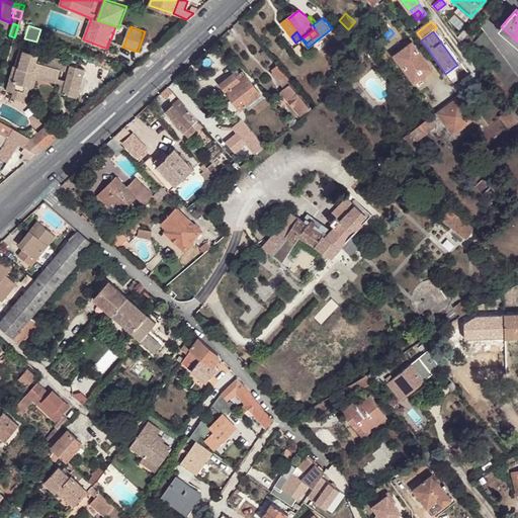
[(307,42),(312,38),(309,33),(303,38),(307,42)]
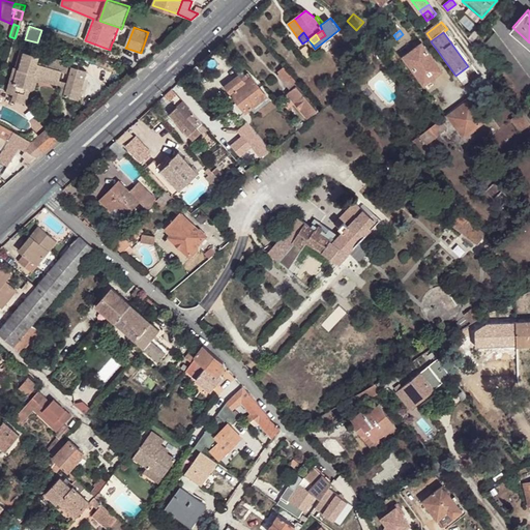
[(443,70),(422,42),(404,56),(424,85),(443,70)]
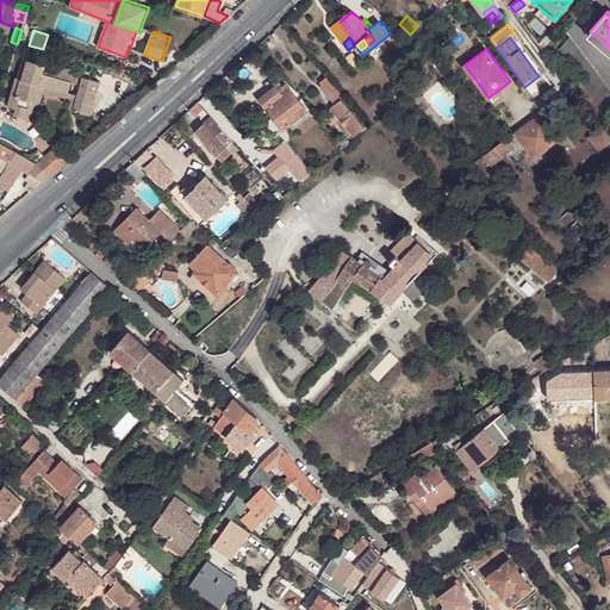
[(36,61),(47,64),(47,61),(48,58),(33,54),(32,58),(36,58),(36,61)]
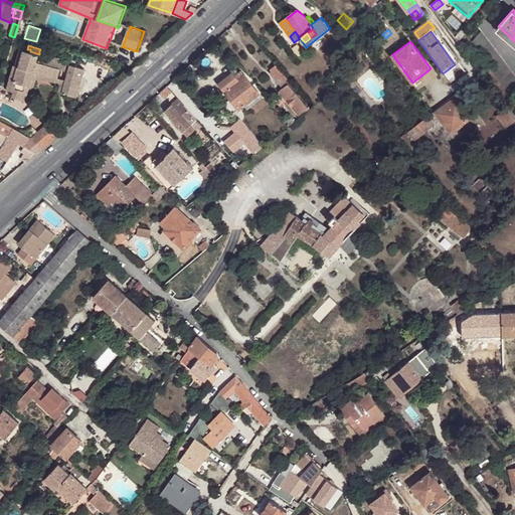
[(27,101),(35,71),(41,54),(39,54),(30,51),(30,49),(27,49),(22,47),(16,65),(15,64),(8,90),(15,92),(14,97),(25,100),(27,101)]
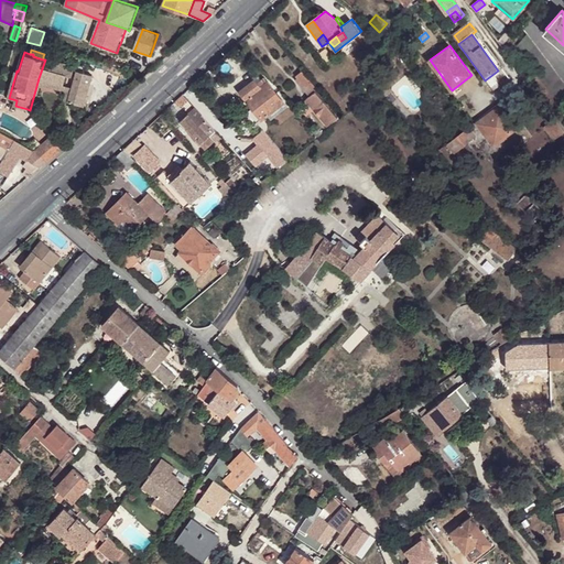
[(292,66),(295,63),(289,54),(284,57),(292,66)]
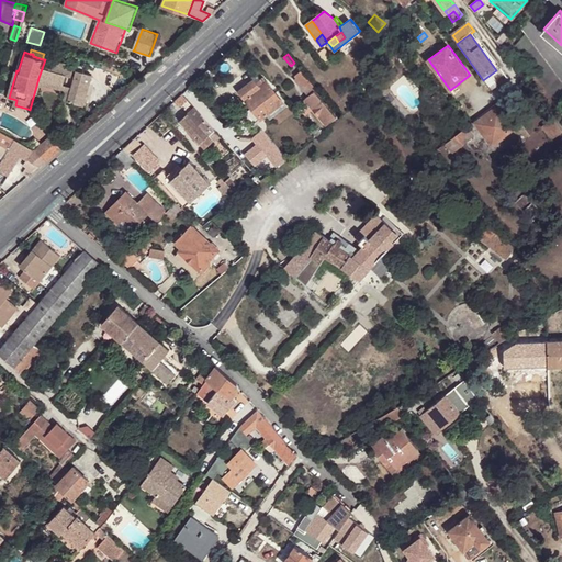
[(45,59),(38,78),(65,85),(67,75),(72,76),(76,66),(43,56),(43,59),(45,59)]
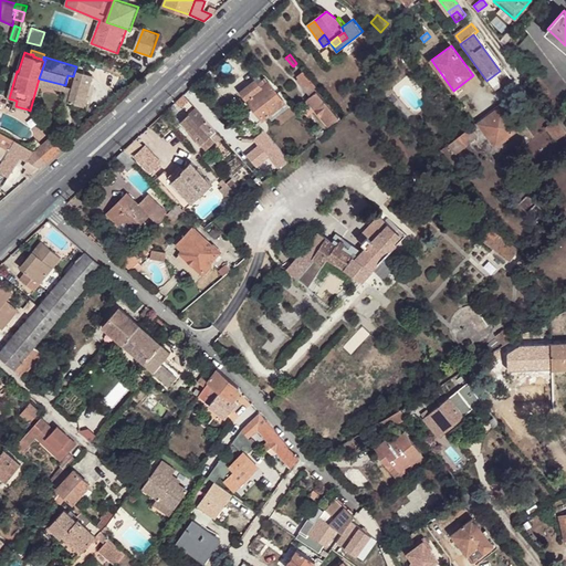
[(73,87),(70,102),(86,107),(95,76),(77,71),(73,87)]
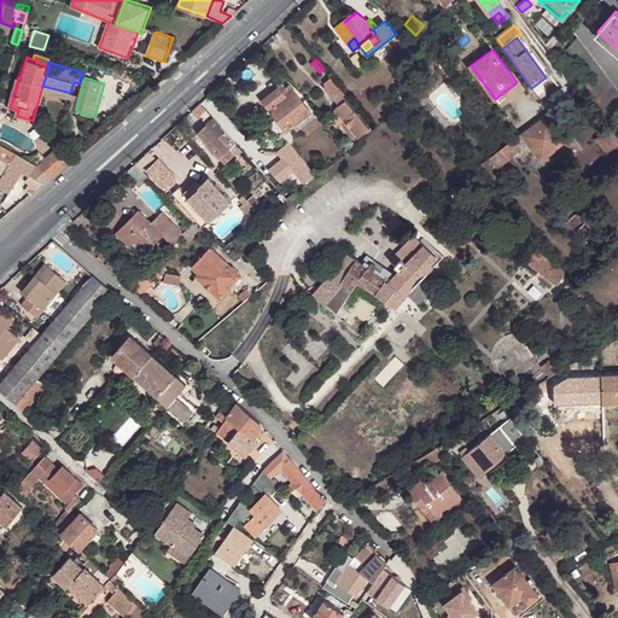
[(347,100),(348,99),(339,86),(331,77),(325,83),(326,85),(324,87),(339,105),(343,103),(347,100)]
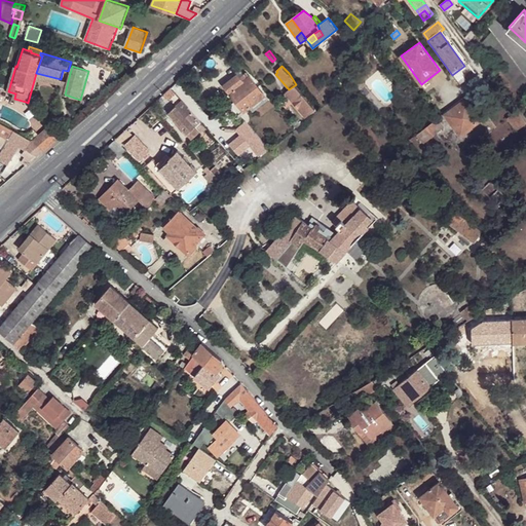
[(235,73),(237,76),(239,79),(241,77),(243,76),(243,75),(247,73),(242,68),(235,73)]
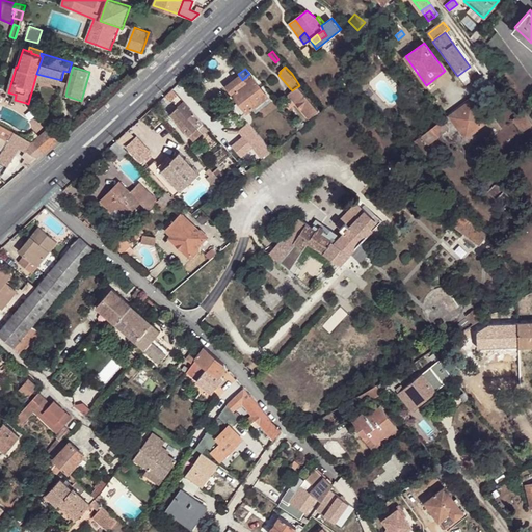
[(61,95),(65,96),(69,82),(61,80),(36,74),(28,104),(32,105),(40,81),(62,87),(61,95)]
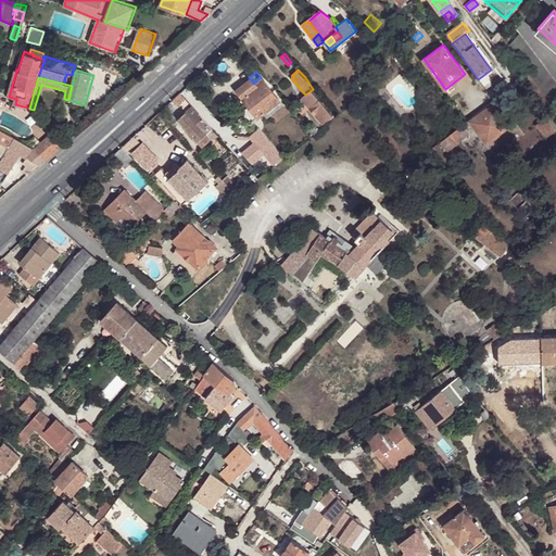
[(256,88),(264,81),(261,77),(257,79),(257,80),(255,81),(253,84),(256,88)]
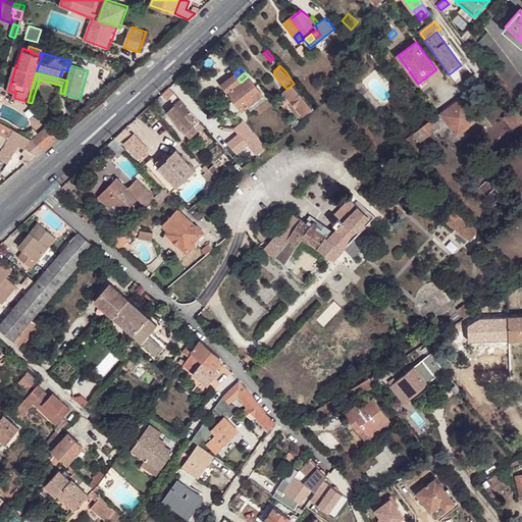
[(344,79),(340,73),(334,77),(338,83),(344,79)]
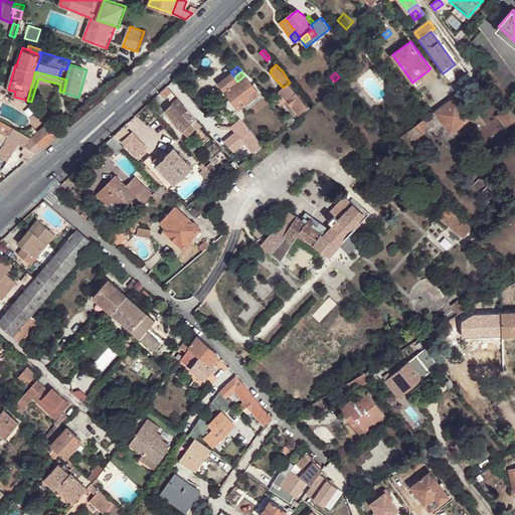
[(224,91),(231,100),(251,84),(244,75),(237,81),(234,77),(232,74),(219,84),(224,91)]
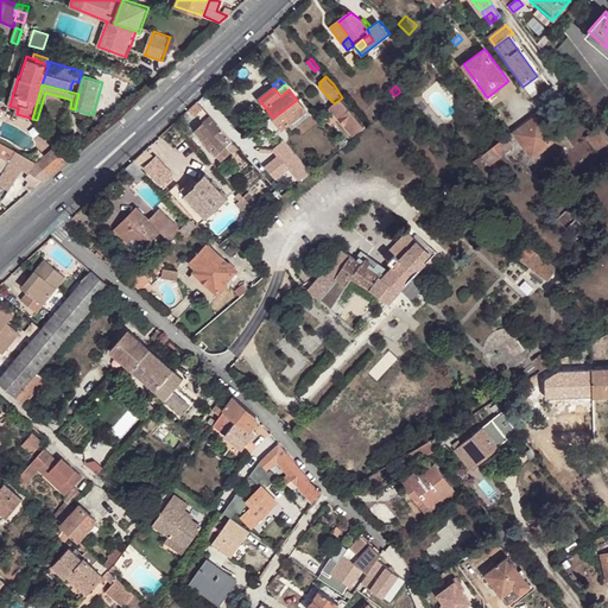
[(334,103),(330,107),(354,135),(363,127),(341,99),(337,101),(334,103)]
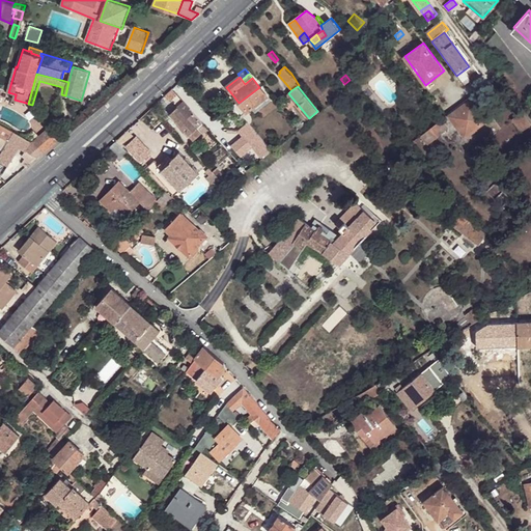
[(259,87),(239,103),(246,113),(251,109),(267,96),(259,87)]
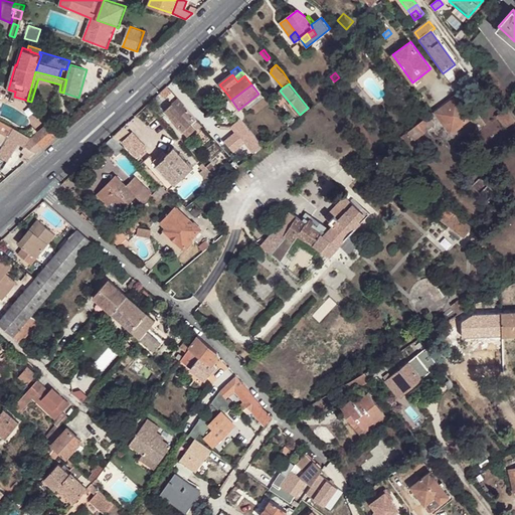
[(167,87),(160,93),(164,98),(171,92),(167,87)]
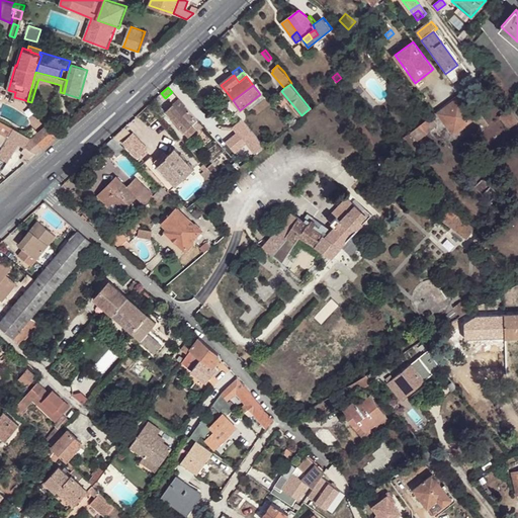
[(220,97),(221,96),(214,89),(202,98),(210,108),(223,99),(220,97)]
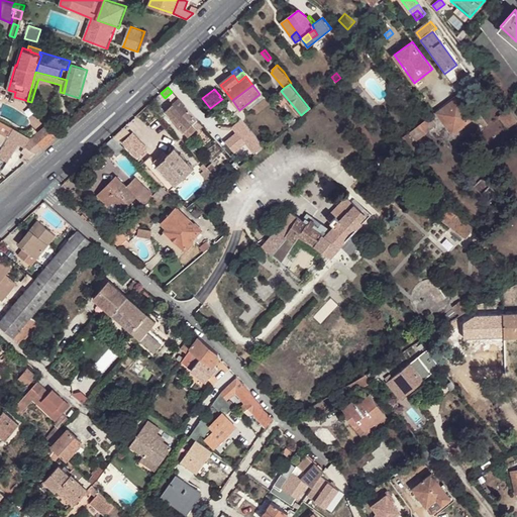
[(222,99),(226,105),(232,100),(225,91),(220,96),(219,97),(222,99)]
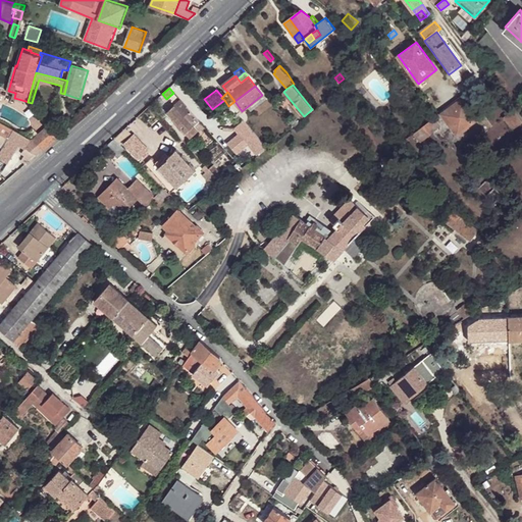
[(265,100),(262,95),(247,107),(250,112),(265,100)]
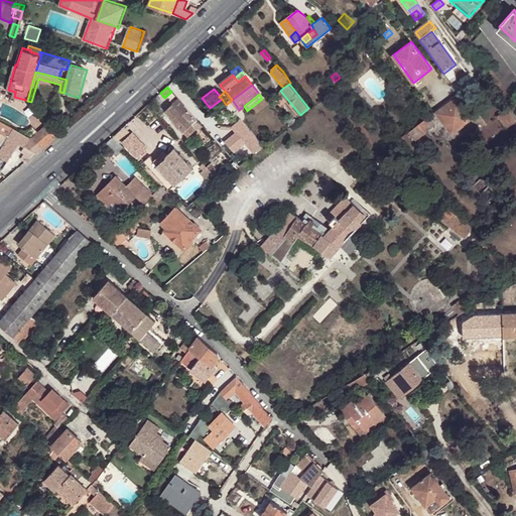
[(462,103),(458,97),(436,113),(452,133),(455,131),(456,132),(464,126),(463,125),(473,117),(469,112),(474,108),(468,99),(462,103)]
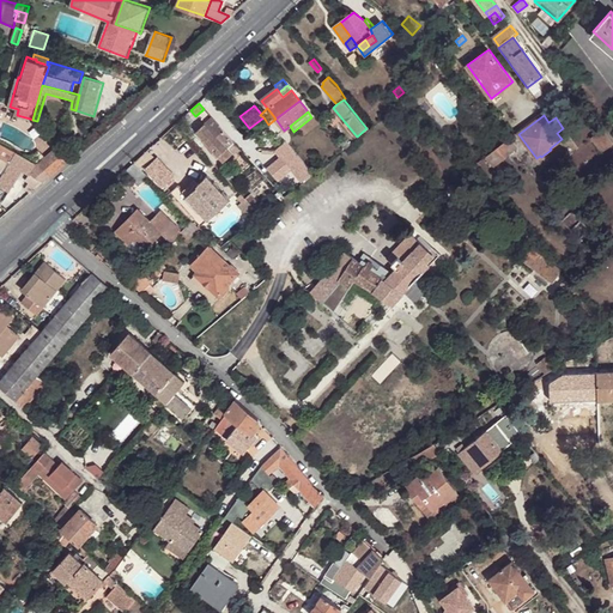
[(219,126),(211,117),(195,132),(206,144),(205,145),(217,158),(218,156),(223,162),(238,149),(234,143),(232,140),(222,128),(219,126)]
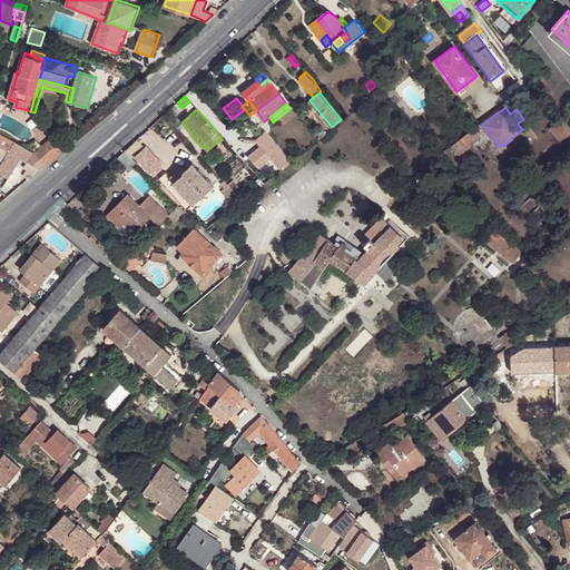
[(256,110),(249,116),(257,126),(264,121),(256,110)]
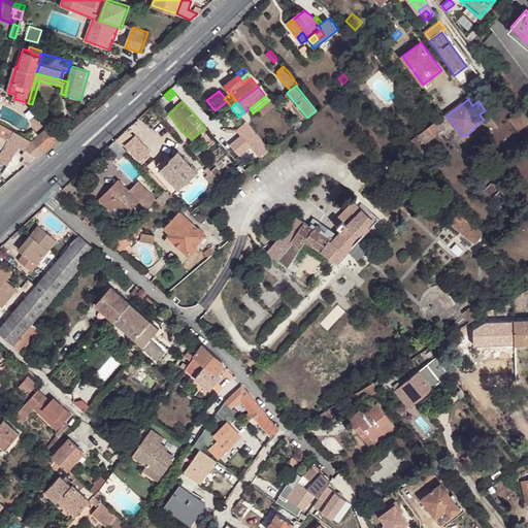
[(191,110),(200,121),(207,114),(198,104),(191,110)]
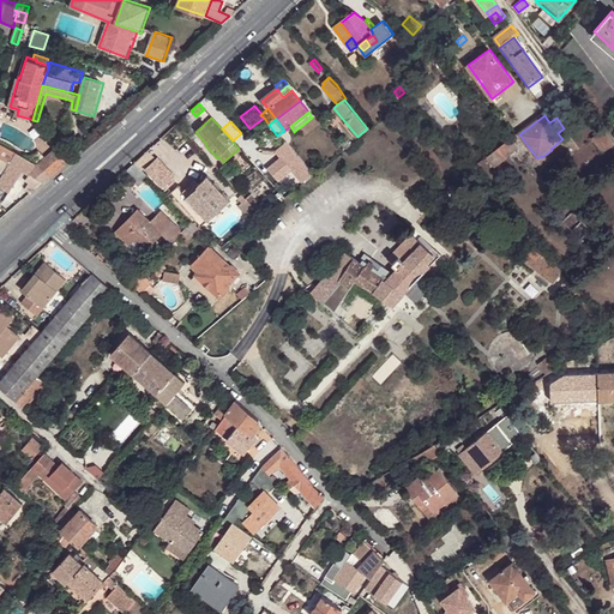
[(613,143),(613,139),(608,131),(605,127),(593,137),(603,152),(613,143)]
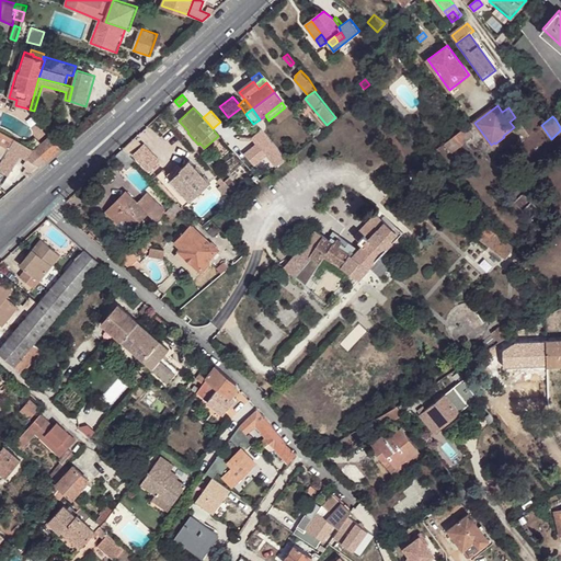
[(312,123),(308,127),(316,136),(320,133),(312,123)]
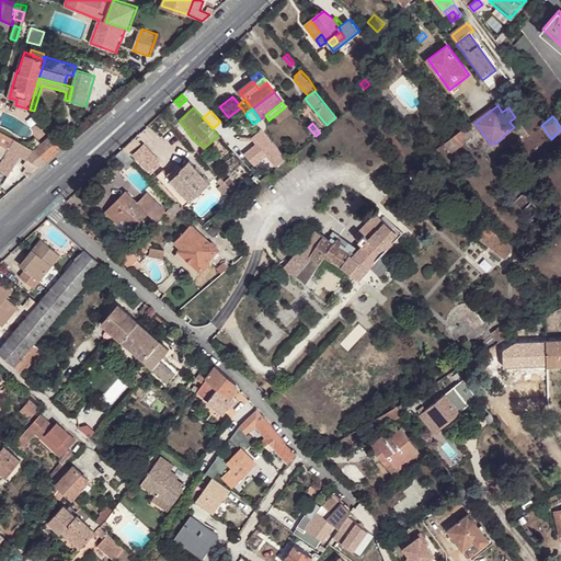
[(467,126),(456,135),(459,138),(462,144),(473,135),(467,126)]
